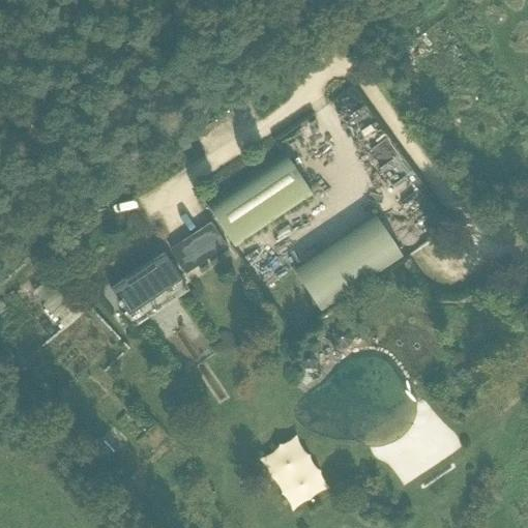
[(206,204),(234,245),(314,193),(284,152),(206,204)]
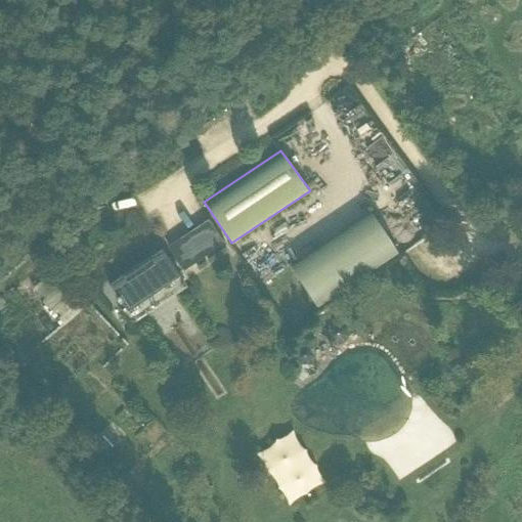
[(376,214),(291,263),(314,303),(399,255),(376,214)]
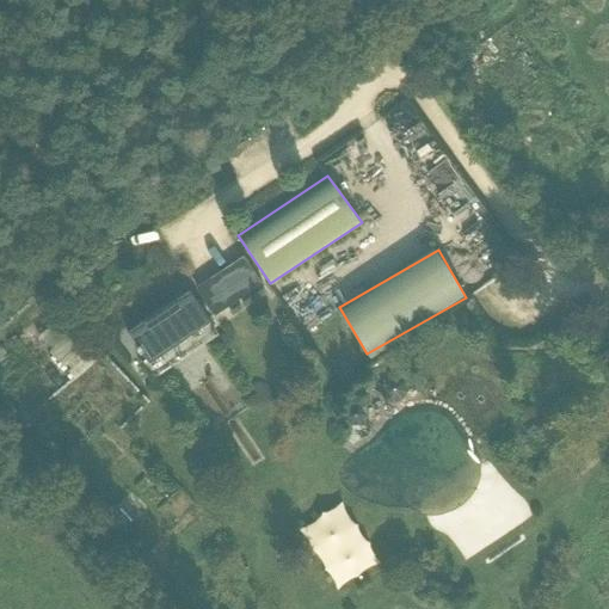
[(208,278),(226,307),(264,284),(247,254),(208,278)]
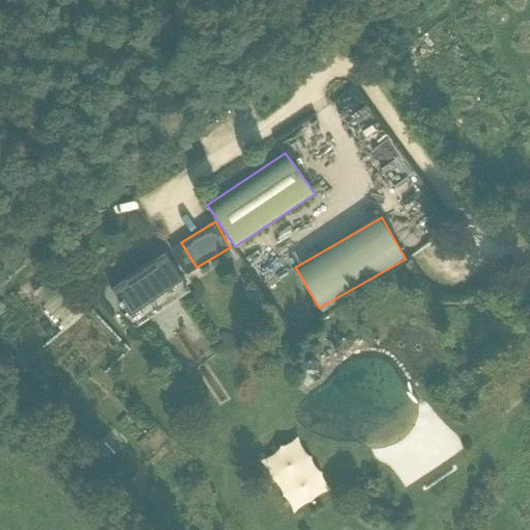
[(132,317),(185,281),(166,254),(113,290),(132,317)]
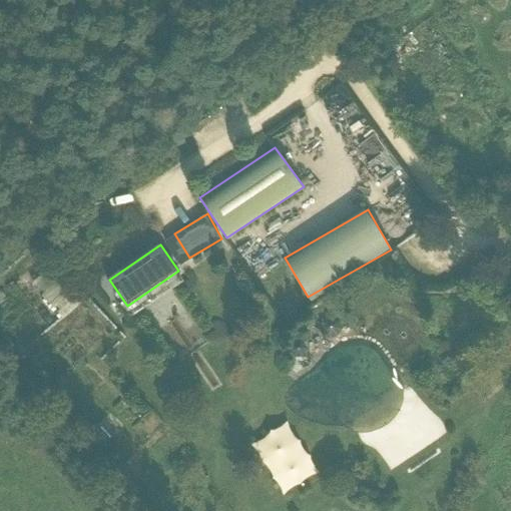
[(69,274),(25,314),(74,369),(119,330),(69,274)]
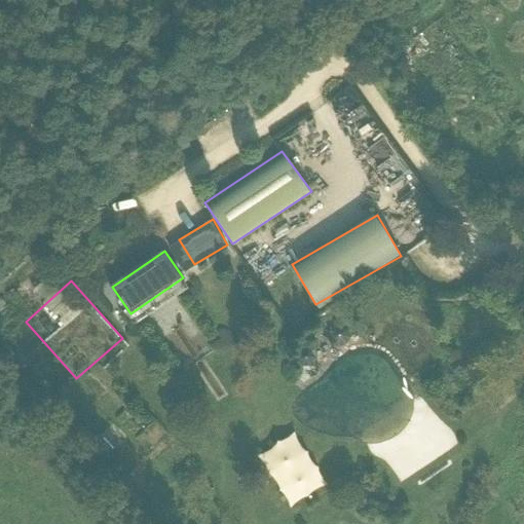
[(0,310),(8,304),(3,298),(0,299),(0,310)]
